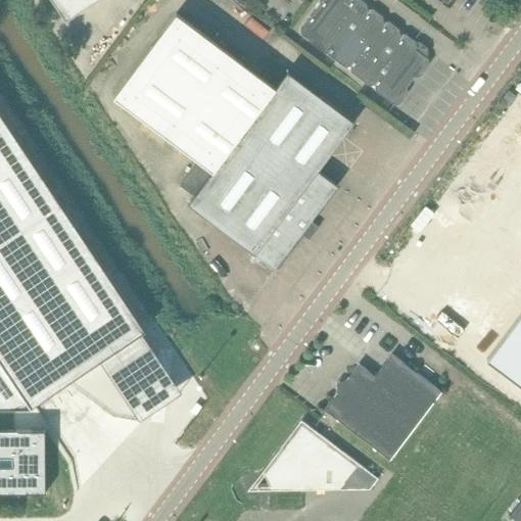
[(48,0),(63,21),(95,0),(48,0)]
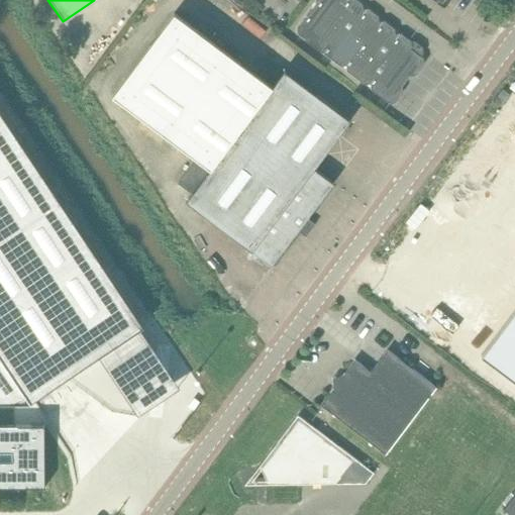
[(295,30),(296,36),(338,69),(344,68),(344,73),(363,87),(368,86),(369,91),(388,106),(393,105),(401,94),(400,89),(408,78),(413,77),(422,66),(421,61),(408,50),(410,48),(409,43),(398,35),(393,36),(392,31),(382,23),(377,24),(376,19),(366,11),(361,12),(361,7),(350,0),(317,0),(310,10),(295,30)]
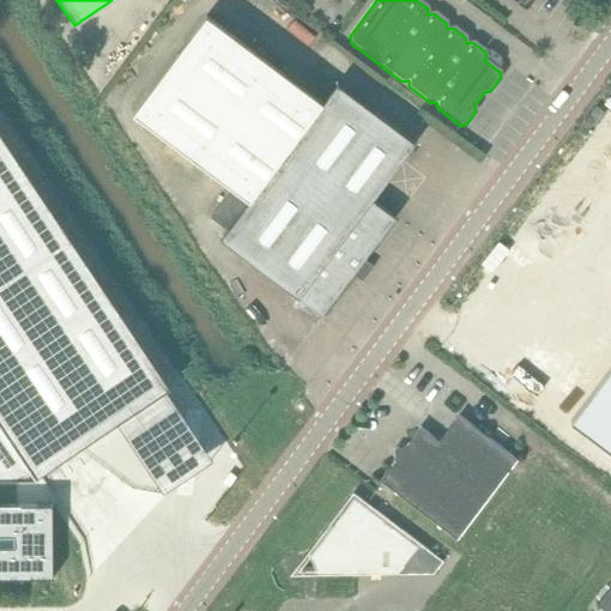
[(320,106),(205,19),(126,125),(255,221),(230,253),(320,320),(393,221),(370,203),(413,145),(334,86),(320,106)]
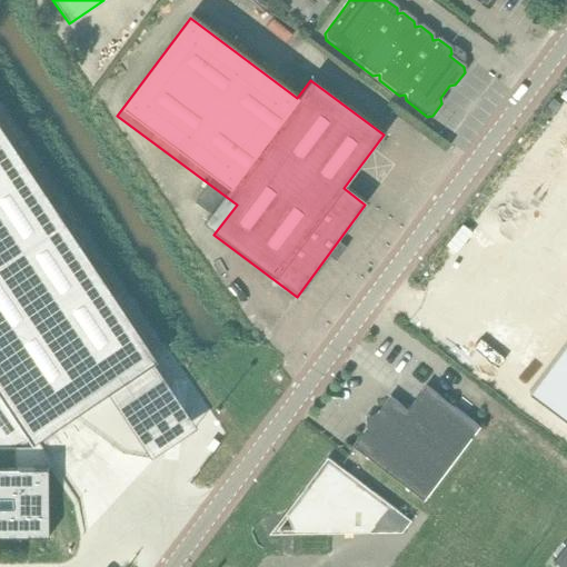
[(0,538),(48,538),(47,470),(0,470),(0,445),(31,446),(107,395),(157,361),(0,127),(0,538)]
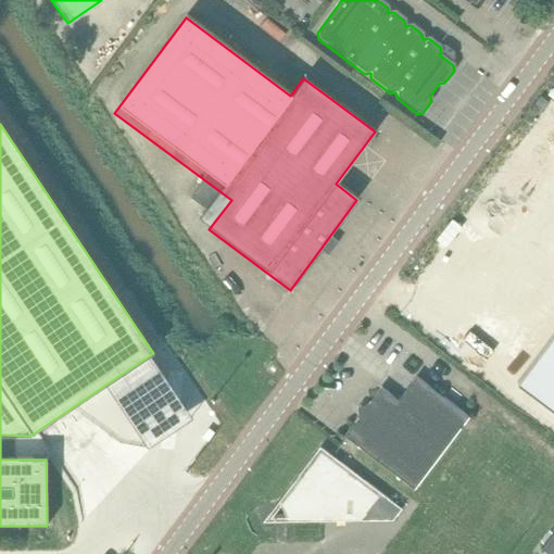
[(553,339),(514,392),(553,422),(553,339)]
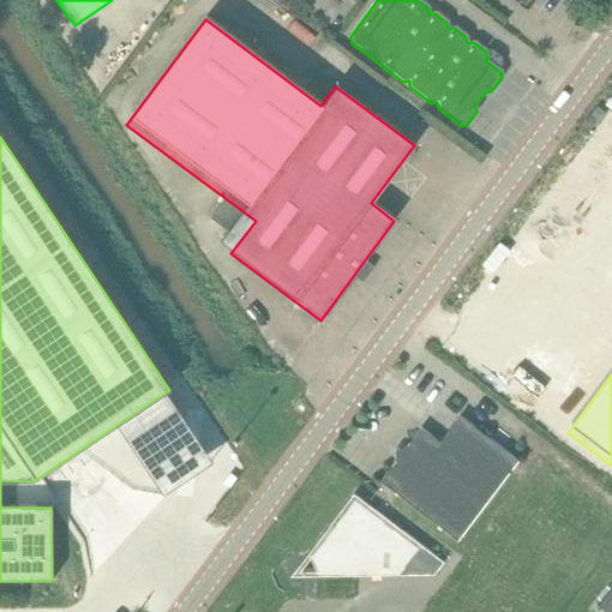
[(394,463),(378,484),(456,543),(517,463),(457,418),(438,444),(419,430),(403,450),(393,451),(394,463)]
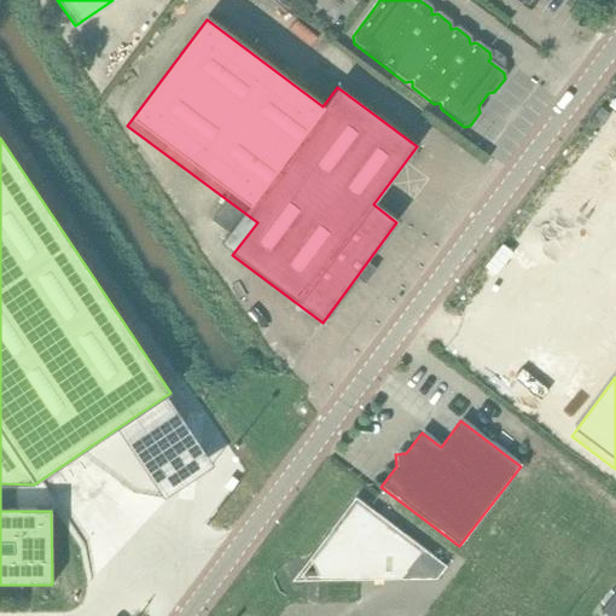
[(329,533),(331,534),(390,579),(435,577),(445,568),(354,499),(329,533)]
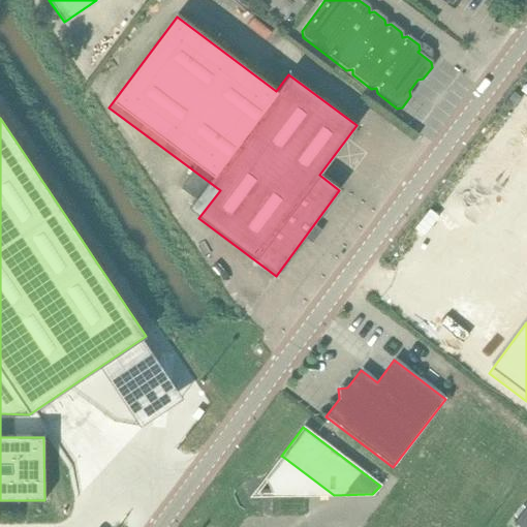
[(334,495),(283,457),(268,476),(270,479),(268,481),(274,494),(276,493),(277,496),(334,495)]
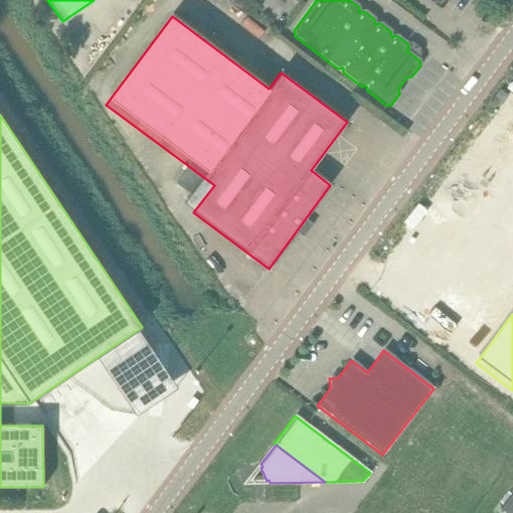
[(512,512),(512,491),(499,510),(503,512),(512,512)]
